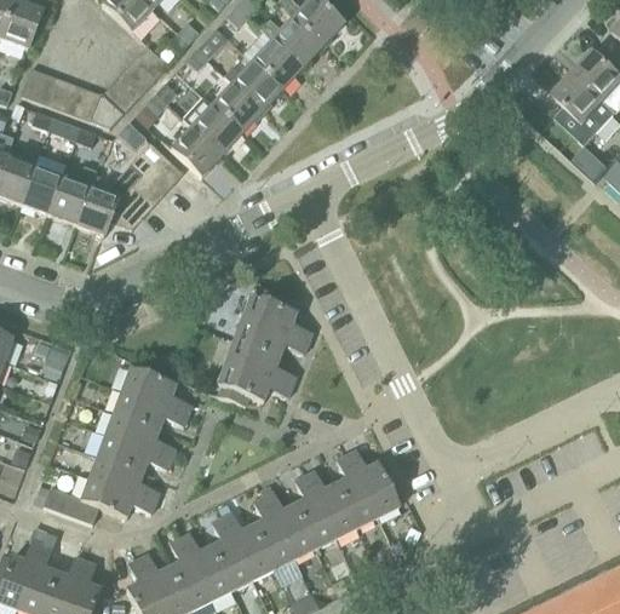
[(0,0),(0,32),(12,0),(0,0)]
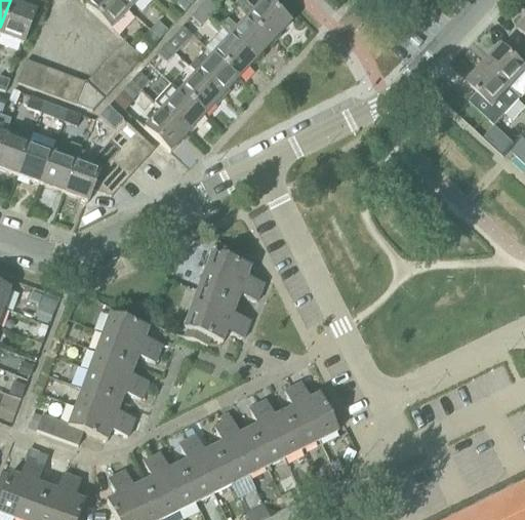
[(10,0),(0,27),(0,32),(23,41),(35,8),(13,0),(10,0)]
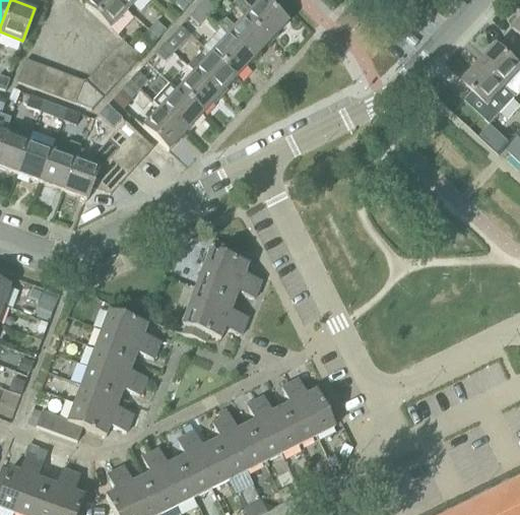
[(86,0),(84,2),(110,25),(127,7),(119,0),(86,0)]
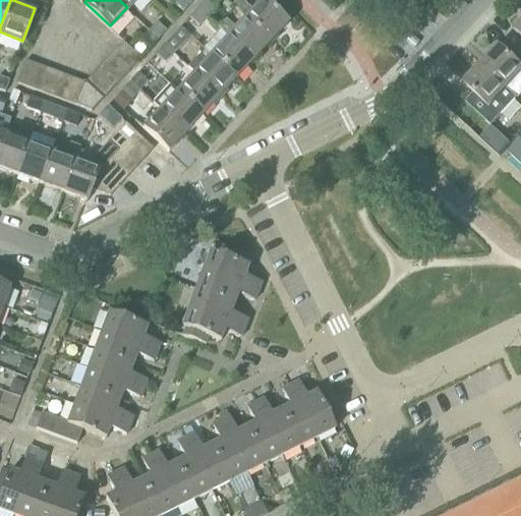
[(197,4),(207,12),(215,4),(210,0),(201,0),(197,4)]
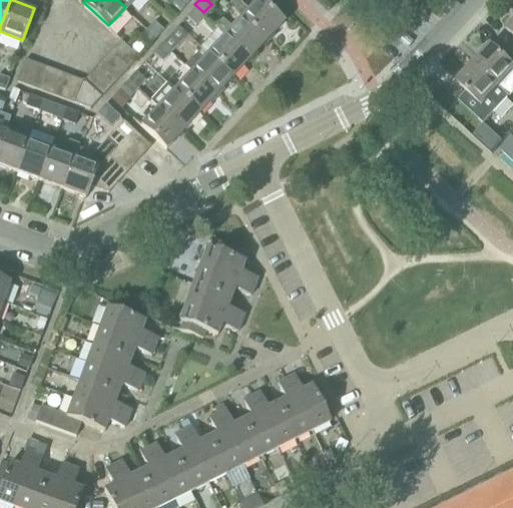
[(241,14),(266,37),(284,18),(264,0),(253,0),(248,6),(241,0),(229,0),(227,2),(240,14),(241,14)]
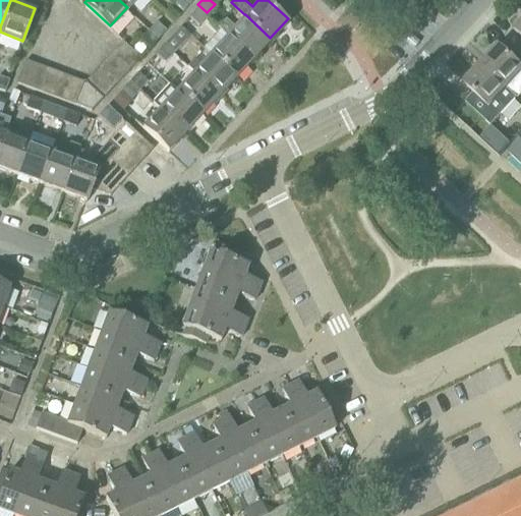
[(198,21),(207,12),(197,4),(189,13),(198,21)]
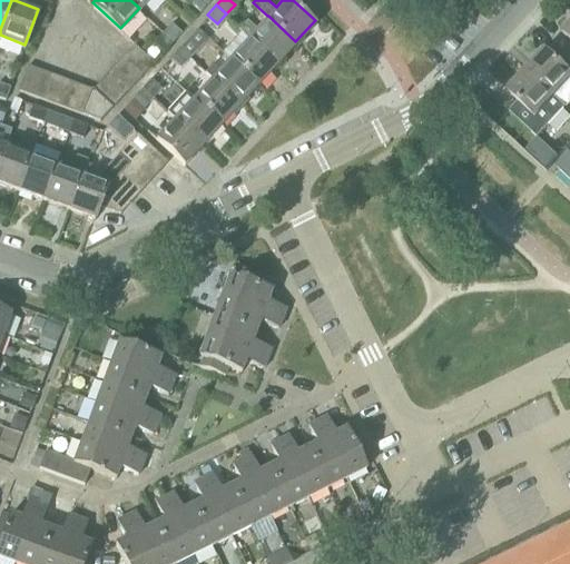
[(277,61),(295,41),(268,16),(267,16),(258,27),(247,17),(238,27),(249,37),(249,36),(277,61)]
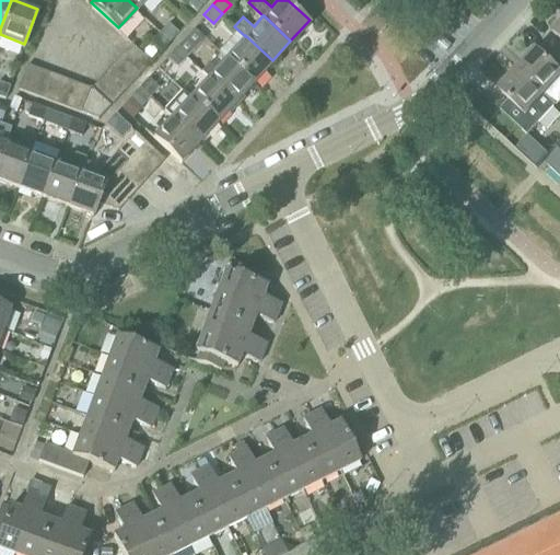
[(159,29),(170,37),(178,29),(168,19),(159,29)]
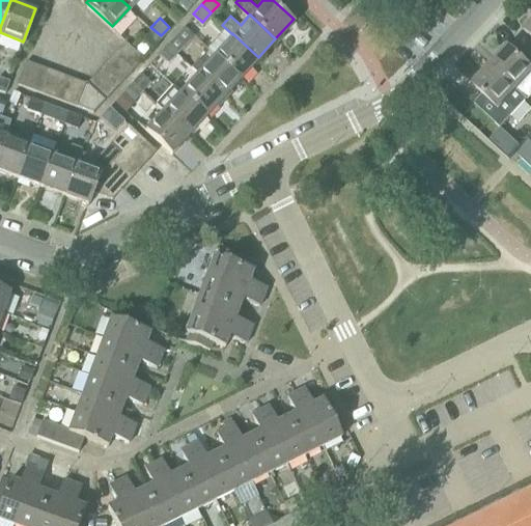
[(167,42),(175,50),(194,31),(185,24),(176,32),(175,32),(167,42)]
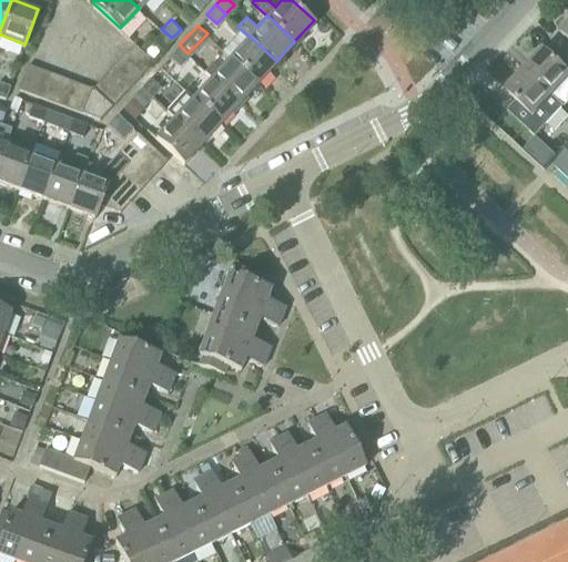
[(163,48),(172,38),(161,29),(153,38),(163,48)]
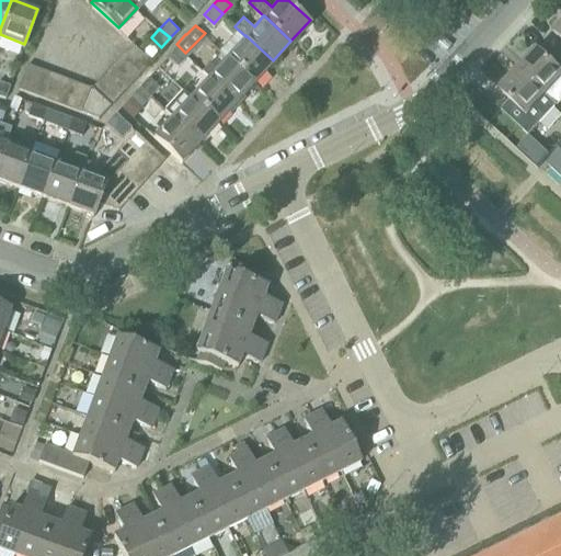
[(254,80),(273,60),(245,35),(245,36),(228,55),(254,80)]
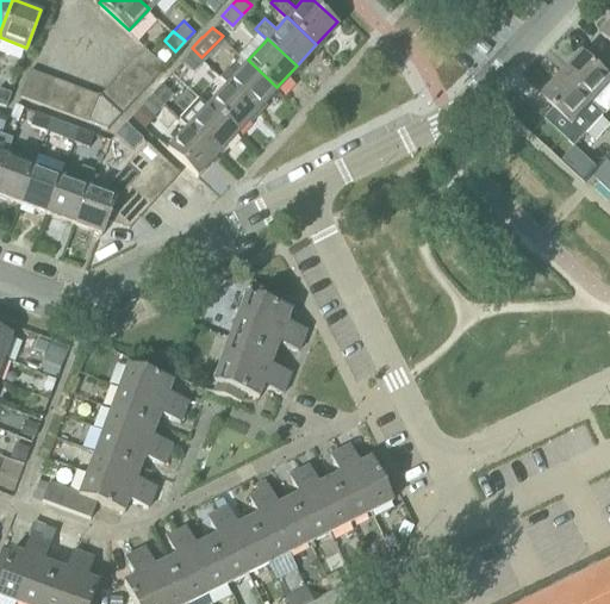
[(584,49),(564,72),(593,100),(609,81),(609,56),(604,51),(605,50),(596,42),(586,51),(584,49)]
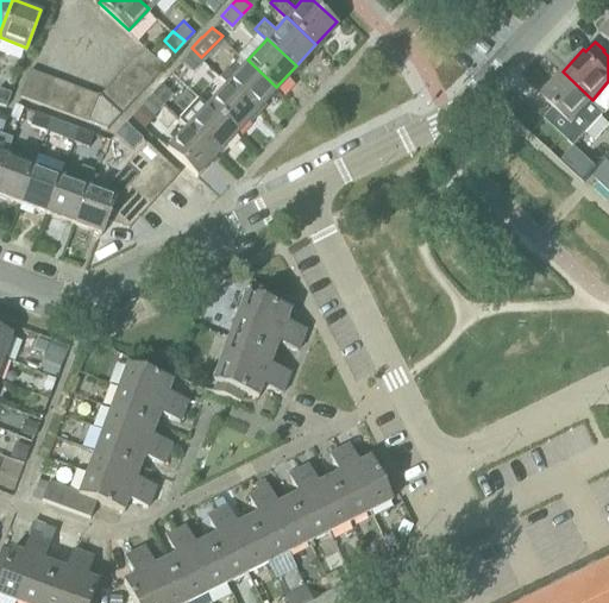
[(133,55),(155,75),(165,63),(144,44),(133,55)]
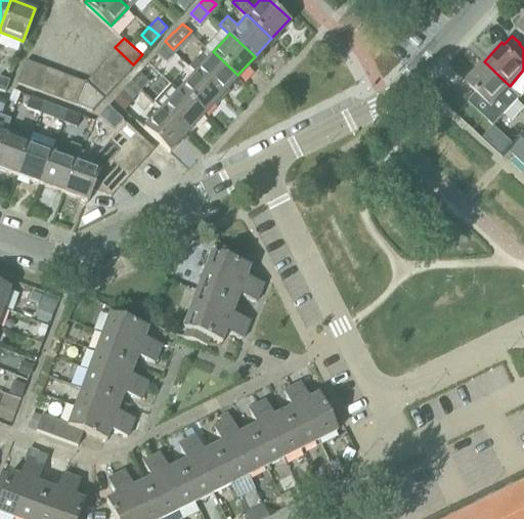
[(166,57),(173,49),(165,41),(157,49),(166,57)]
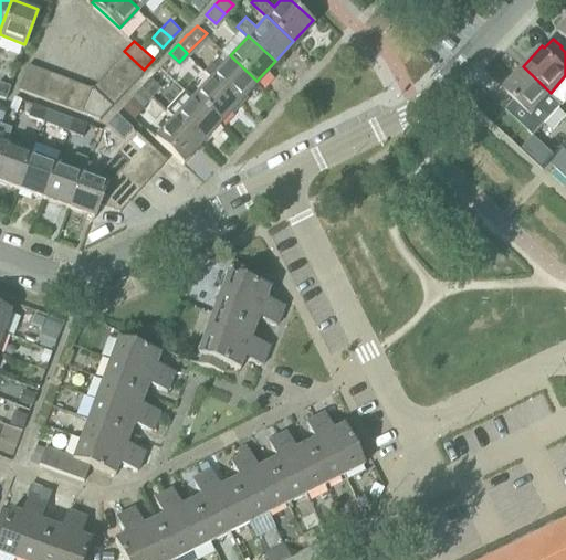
[(134,81),(144,70),(124,51),(114,62),(134,81)]
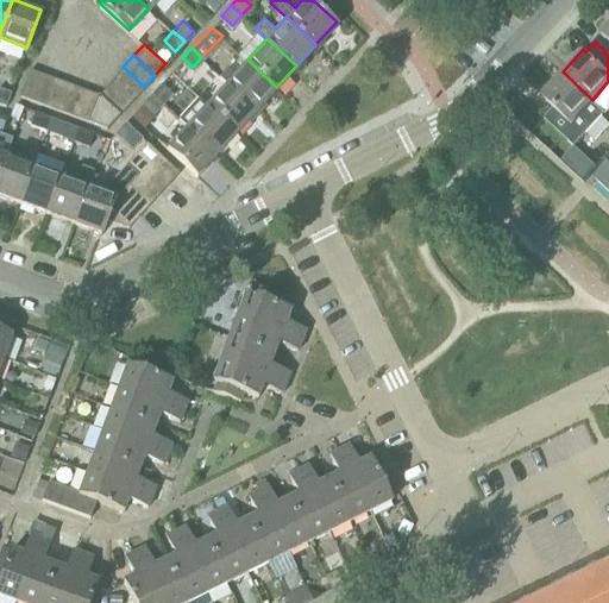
[(227,81),(256,108),(276,87),(248,60),(233,74),(226,67),(218,75),(226,81),(227,81)]
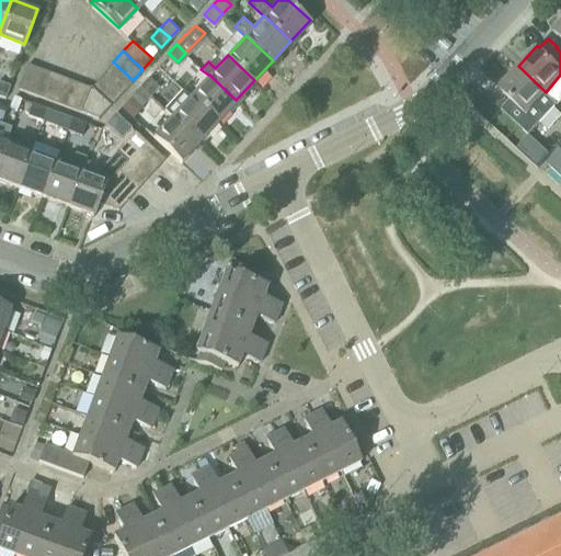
[(31,90),(39,65),(27,60),(19,86),(31,90)]
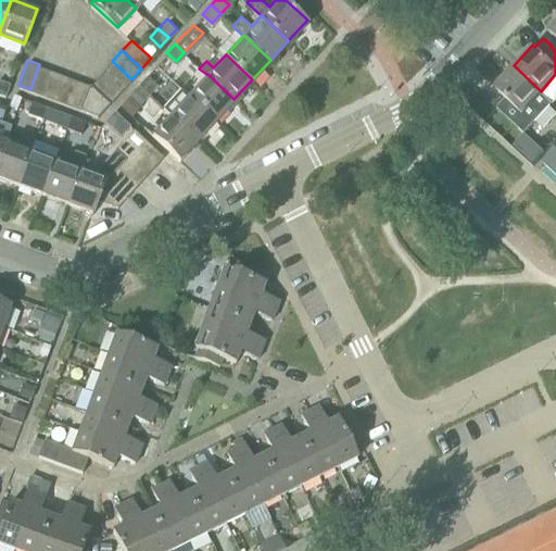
[(122,89),(131,79),(112,61),(102,70),(122,89)]
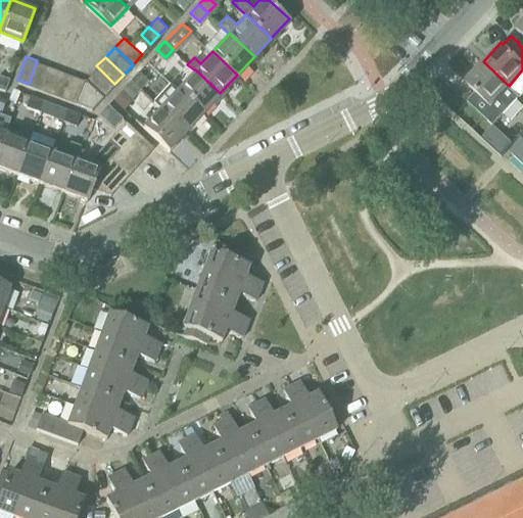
[(40,88),(49,64),(37,60),(29,84),(40,88)]
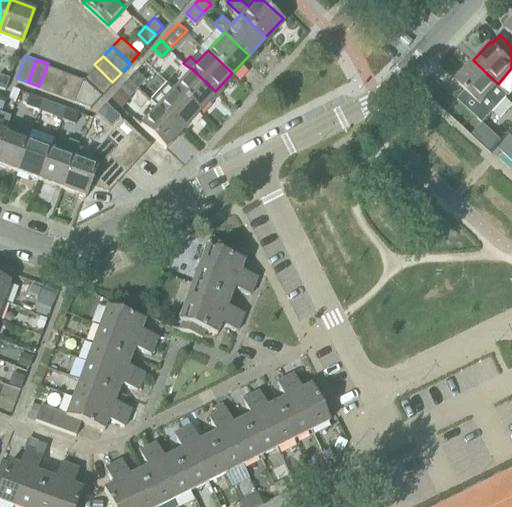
[(458,96),(478,115),(483,119),(508,93),(498,84),(473,60),(457,77),(467,87),(458,96)]
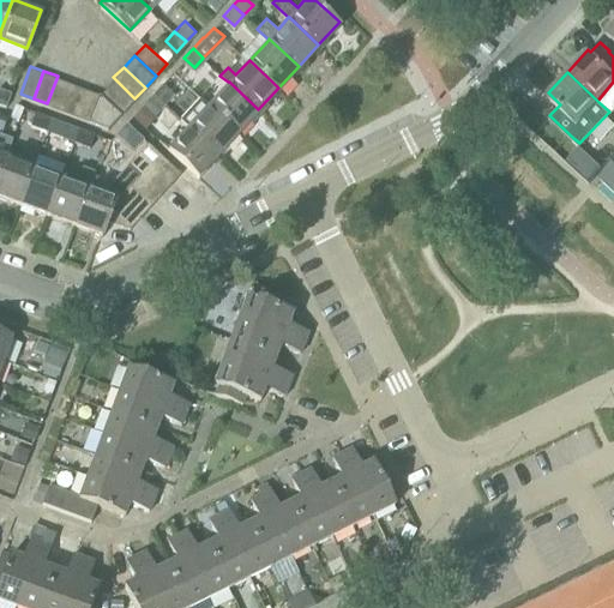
[(61,108),(71,82),(58,76),(47,103),(61,108)]
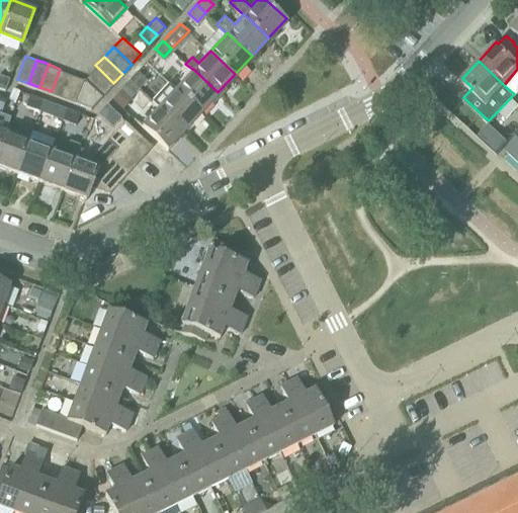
[(102,94),(113,83),(95,65),(84,77),(102,94)]
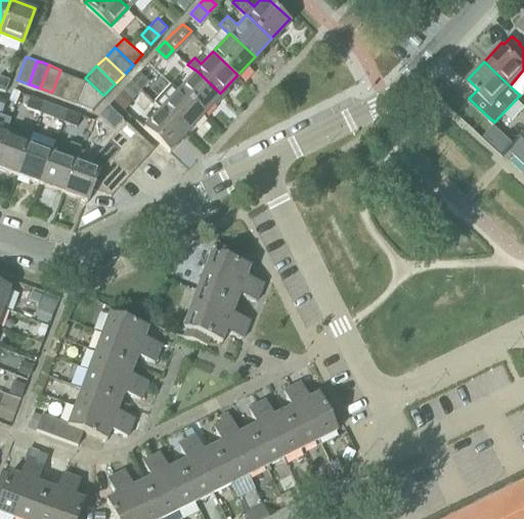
[(130,78),(139,86),(147,77),(139,69),(130,78)]
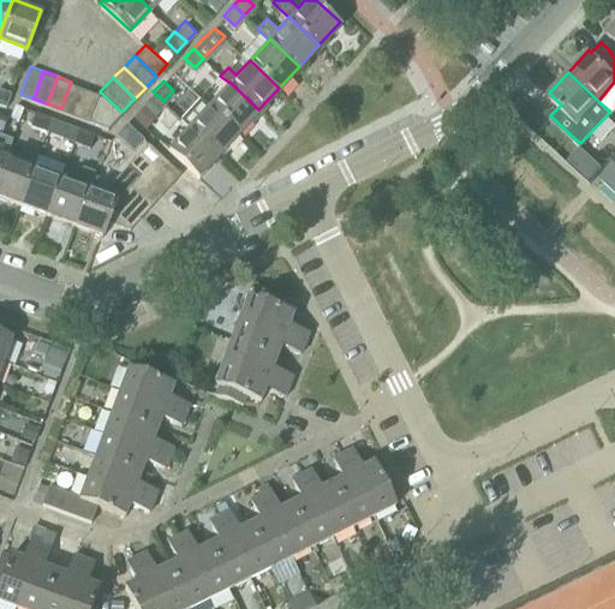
[(75,114),(84,87),(71,82),(61,108),(75,114)]
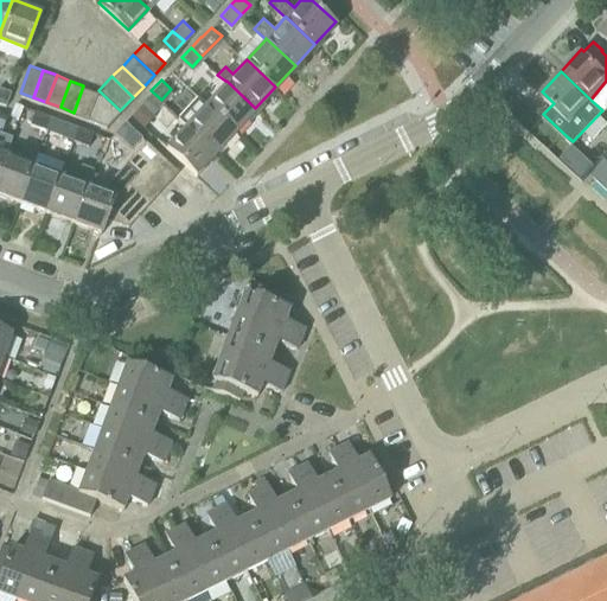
[(236,129),(255,108),(227,81),(225,81),(206,102),(236,129)]
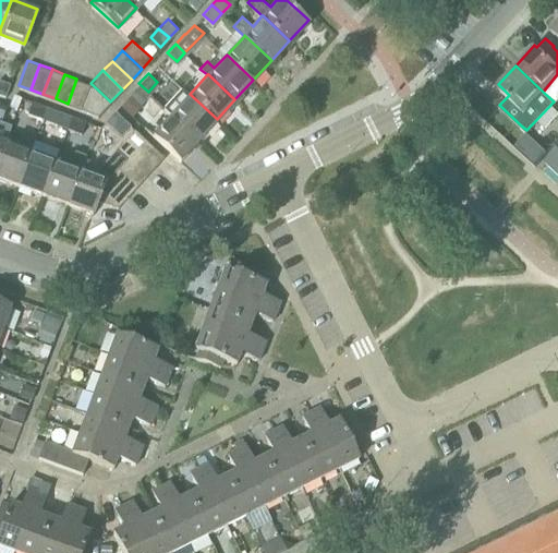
[(0,92),(4,94),(10,81),(0,76),(0,92)]
